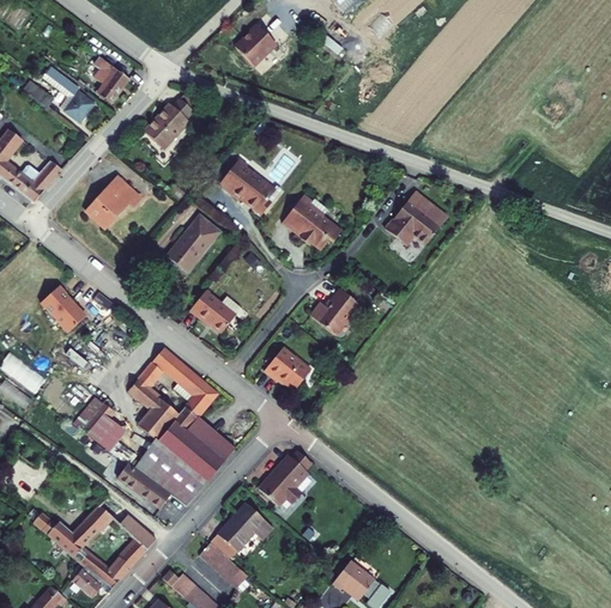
[(325,0),(345,22),(369,0),(325,0)]
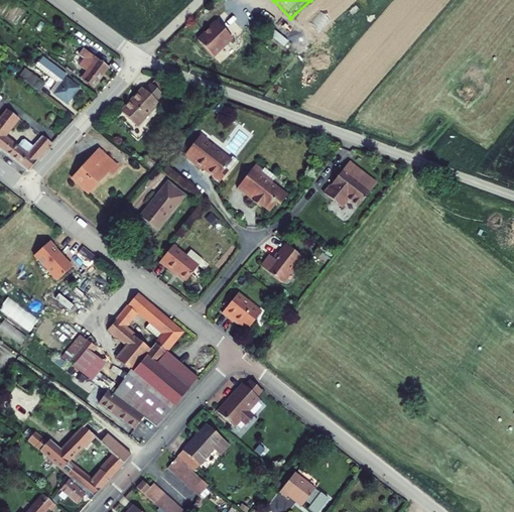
[(209,31),(196,43),(212,60),(231,42),(215,24),(209,29),(209,31)]
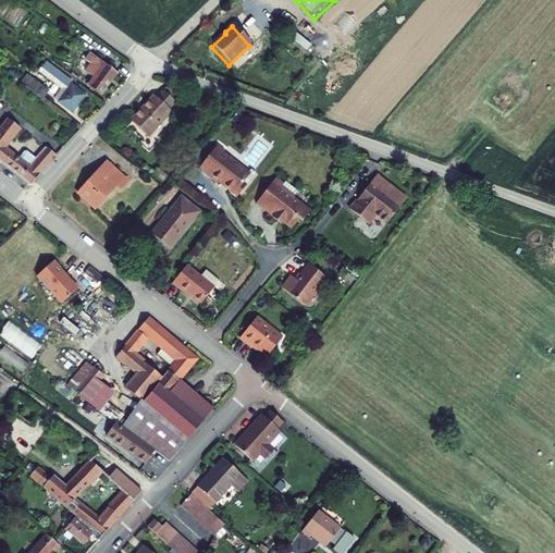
[(120,69),(93,49),(88,56),(96,61),(90,69),(97,72),(90,81),(105,89),(120,69)]
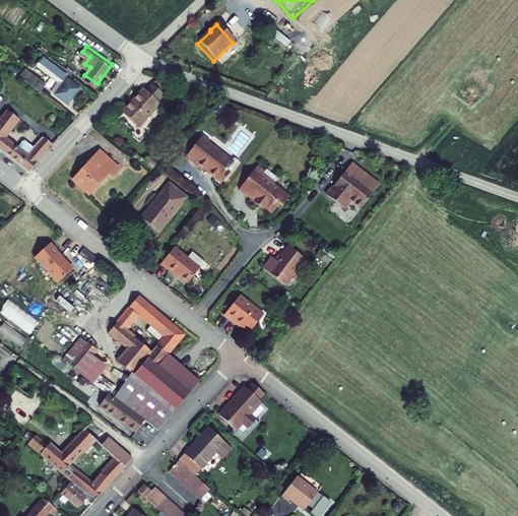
[(68,69),(50,57),(45,64),(63,76),(55,89),(69,100),(81,82),(66,72),(68,69)]
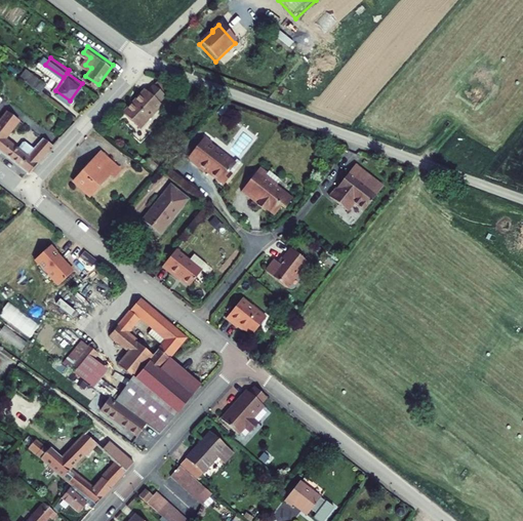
[(46,80),(34,71),(29,78),(41,86),(46,80)]
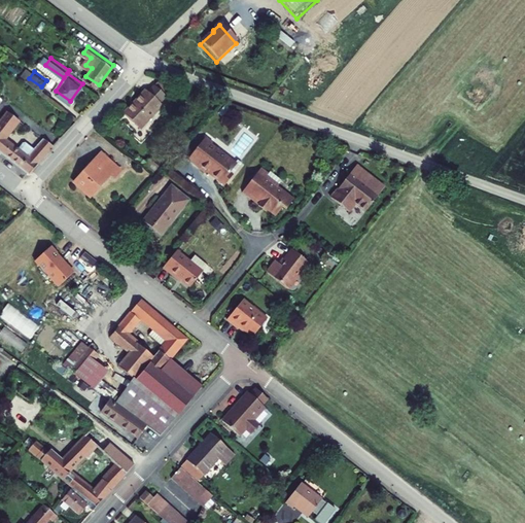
[(162,95),(146,81),(117,111),(136,129),(158,104),(155,102),(162,95)]
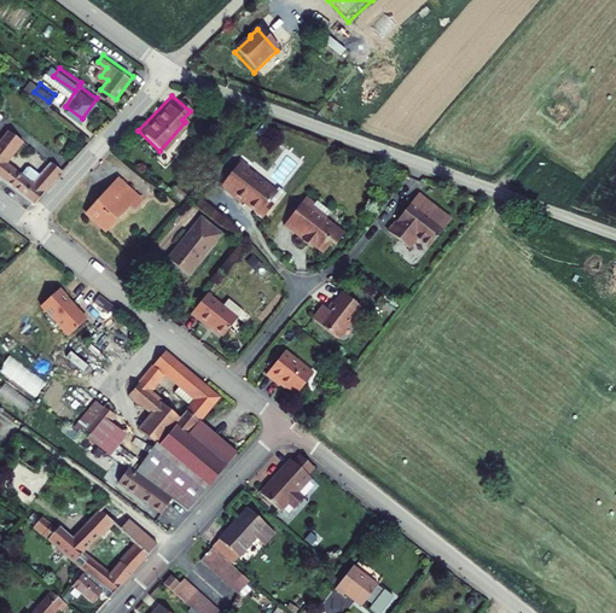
[(0,170),(38,199),(65,168),(56,158),(44,173),(32,163),(27,164),(23,170),(9,159),(24,138),(10,127),(0,139),(0,170)]
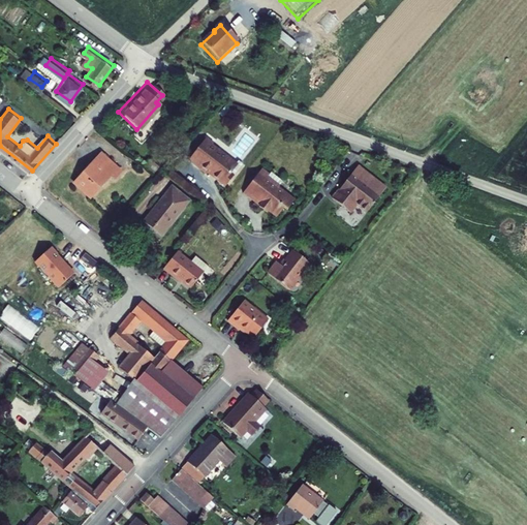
[(218,140),(209,132),(188,157),(209,174),(211,171),(226,184),(245,162),(241,159),(239,162),(215,144),(218,140)]
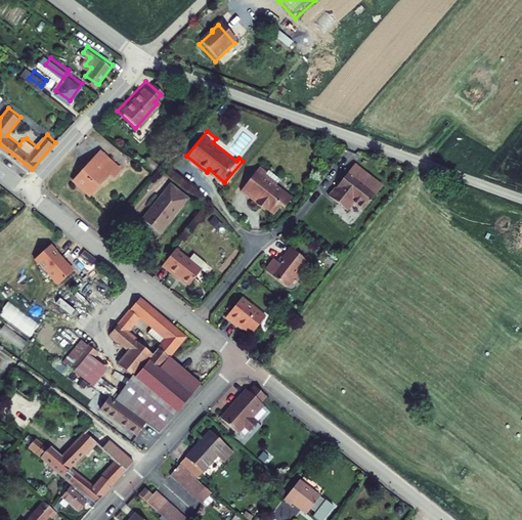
[(124,165),(100,146),(76,177),(94,191),(113,171),(116,174),(124,165)]
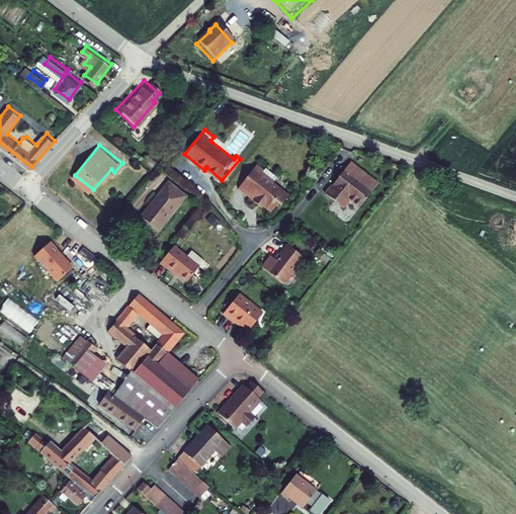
[(380,180),(353,159),(327,190),(346,205),(352,197),(362,204),(380,180)]
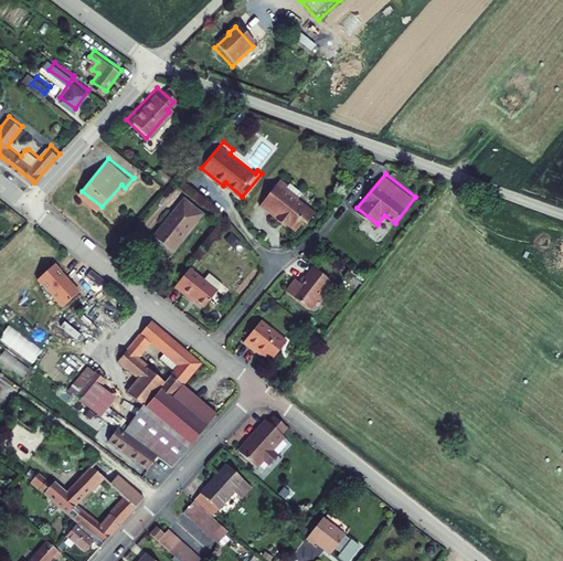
[(293,183),(283,177),(262,204),(279,220),(282,218),(291,225),(299,214),(303,218),(311,207),(293,193),(295,190),(290,187),(293,183)]
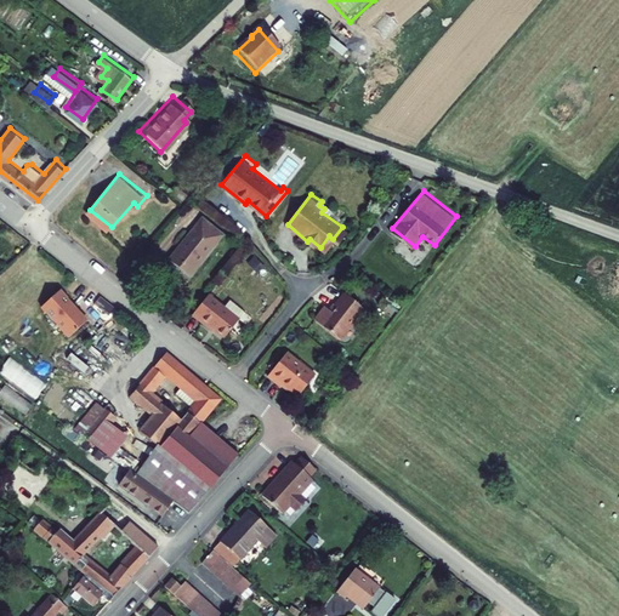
[(227,233),(206,215),(170,254),(189,272),(227,233)]
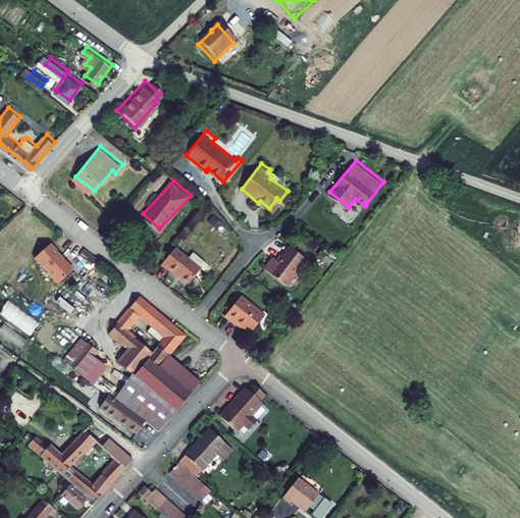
[(58,277),(74,260),(49,237),(33,254),(58,277)]
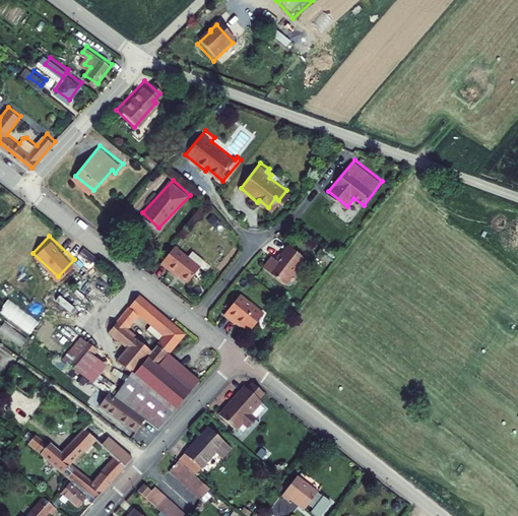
[(182,255),(170,245),(155,262),(163,267),(164,265),(184,281),(196,267),(202,271),(202,268),(200,259),(187,249),(182,255)]
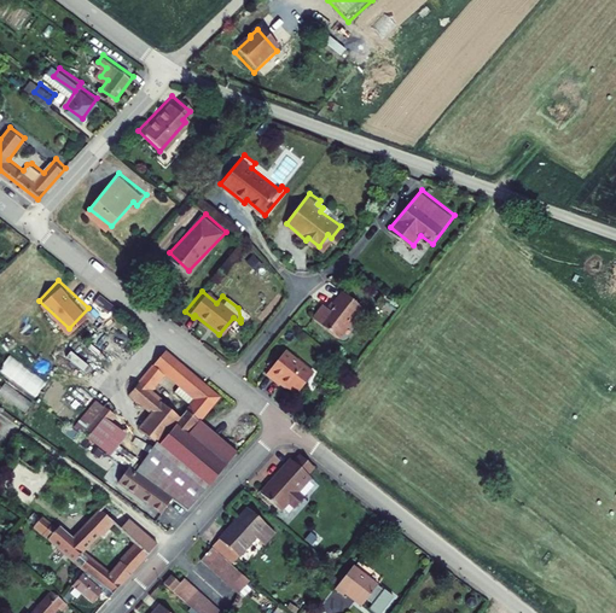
[(313,304),(302,319),(327,339),(353,307),(332,292),(319,308),(313,304)]
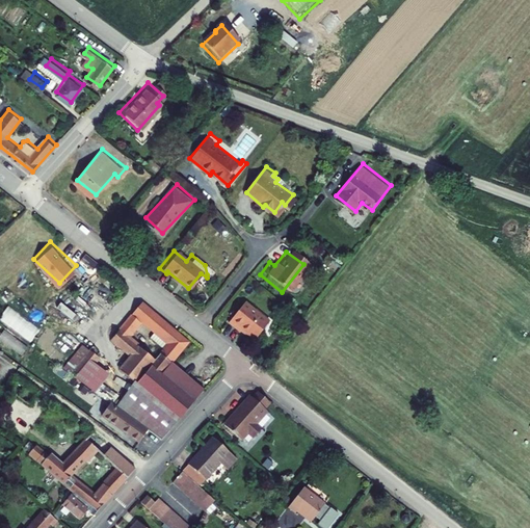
[(11,300),(2,315),(35,335),(45,320),(11,300)]
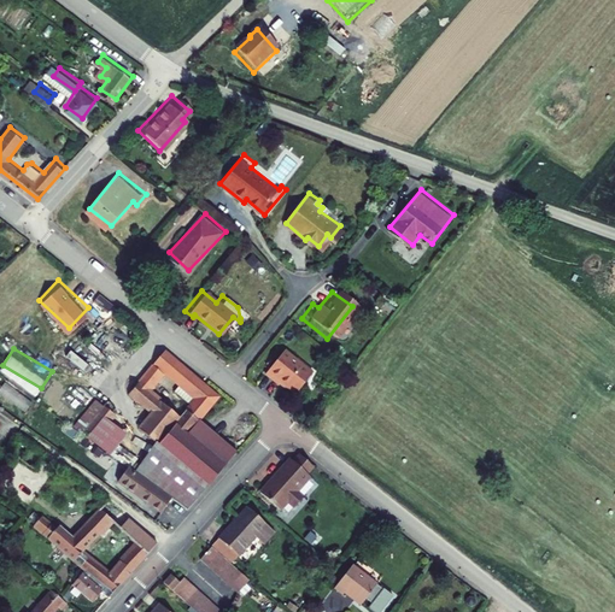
[(274,348),(252,372),(269,386),(271,383),(286,394),(303,372),(274,348)]
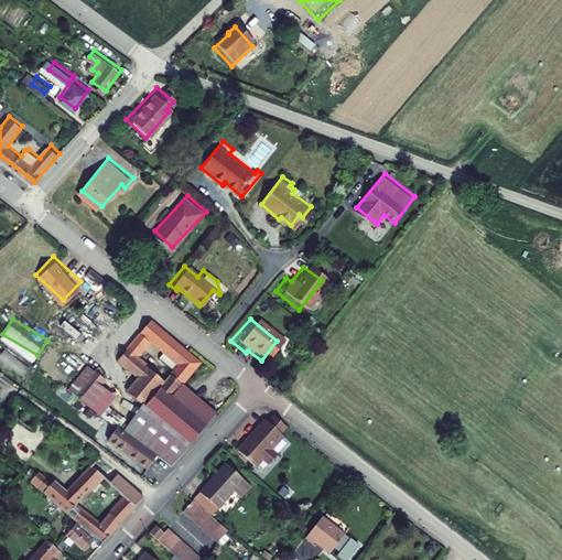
[(204,363),(153,322),(120,362),(140,377),(127,392),(141,405),(122,429),(98,412),(115,394),(93,375),(74,395),(92,408),(83,420),(93,427),(95,424),(109,435),(108,437),(116,442),(114,445),(128,455),(140,442),(172,465),(218,416),(184,387),(204,363)]
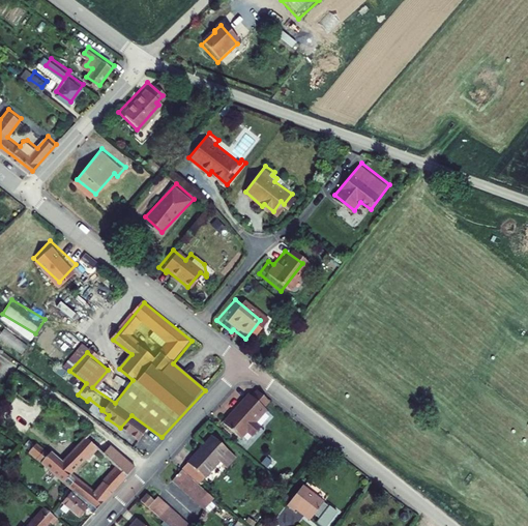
[(9,323),(3,331),(24,347),(30,340),(9,323)]
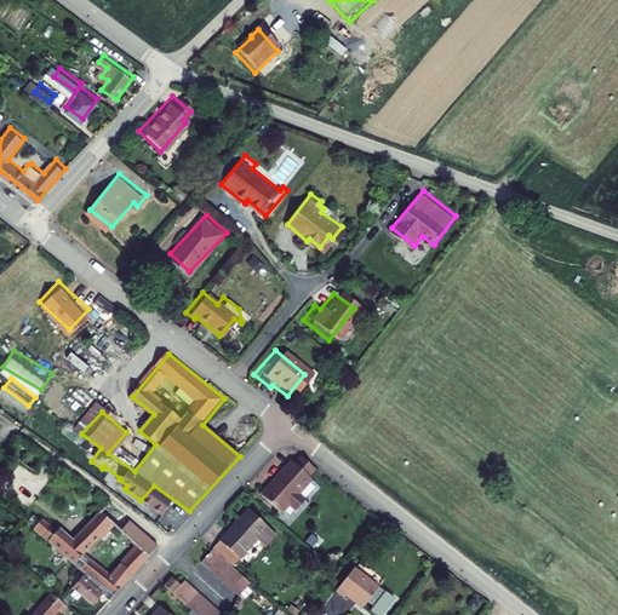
[(290,466),(262,496),(280,513),(287,506),(296,512),(304,501),(297,495),(308,483),(305,481),(313,472),(298,460),(291,467),(290,466)]
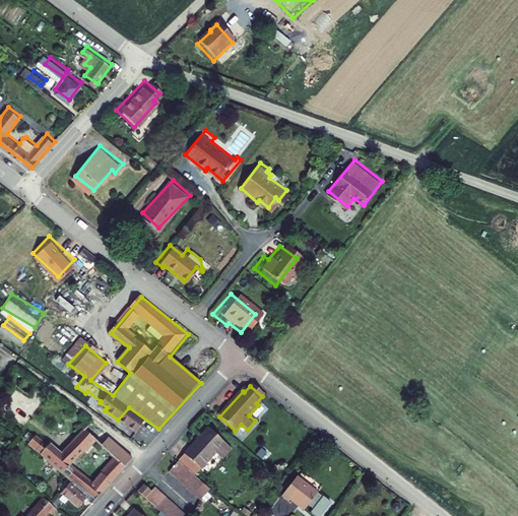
[(45,441),(30,429),(24,436),(30,441),(29,442),(96,497),(134,456),(109,433),(101,442),(112,452),(108,456),(113,460),(93,480),(68,459),(91,440),(94,442),(96,439),(83,427),(59,447),(47,438),(45,441)]
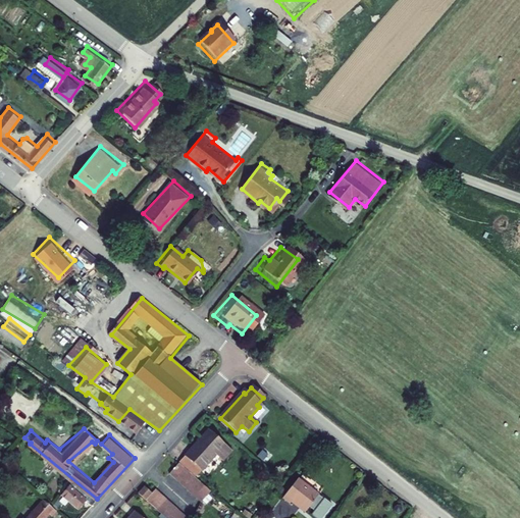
[(234,450),(210,428),(167,474),(200,502),(210,491),(195,479),(218,455),(223,460),(234,450)]
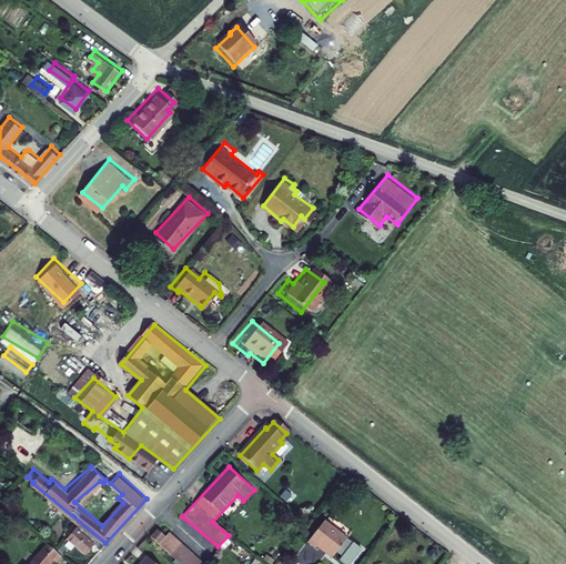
[(346,537),(324,520),(305,542),(314,549),(316,546),(331,559),(346,537)]
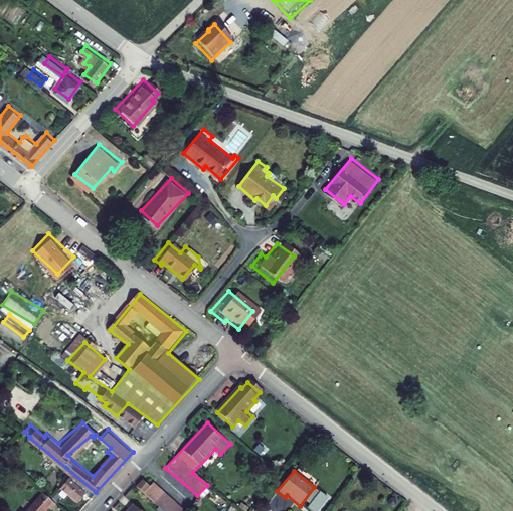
[(65,478),(55,489),(73,503),(79,496),(86,501),(90,497),(65,478)]
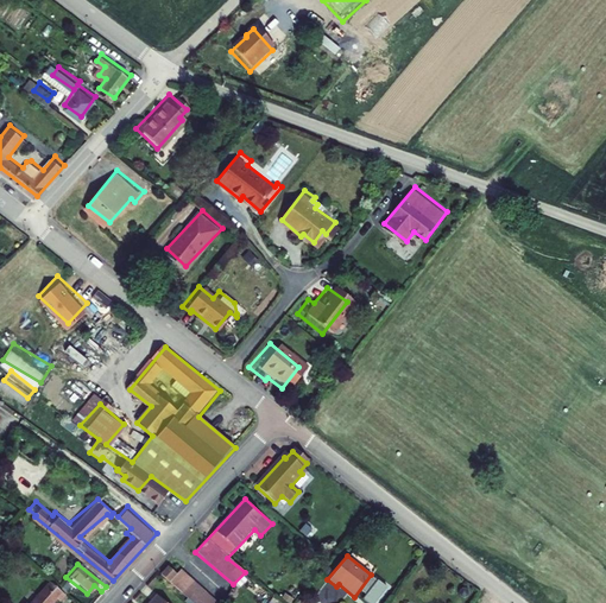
[(168,567),(161,576),(190,602),(216,602),(180,569),(176,573),(168,567)]
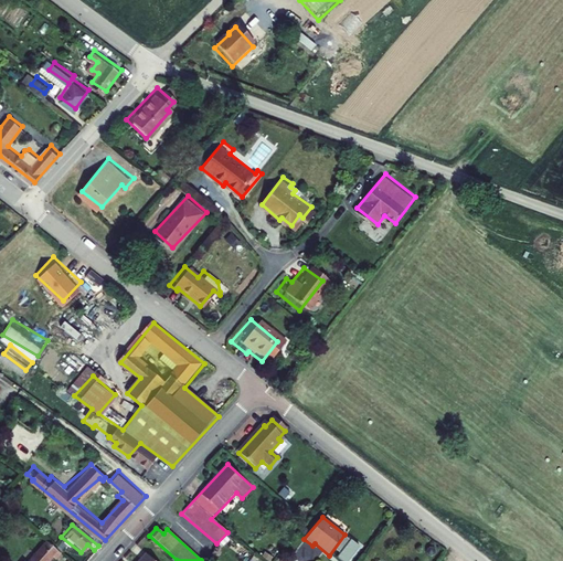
[(44,560),(52,552),(56,556),(61,550),(41,533),(18,560),(44,560)]
